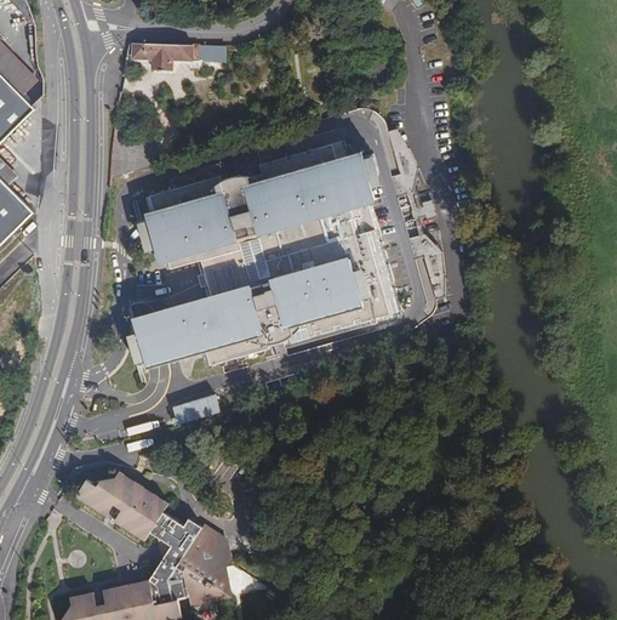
[(11,0),(45,34),(39,13),(33,0),(11,0)]
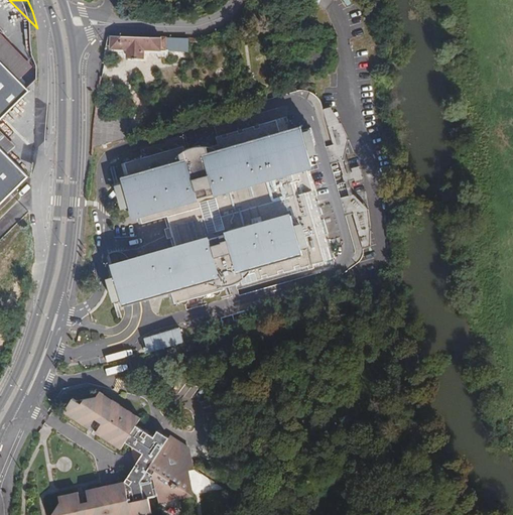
[(342,0),(341,1),(348,14),(354,11),(348,0),(342,0)]
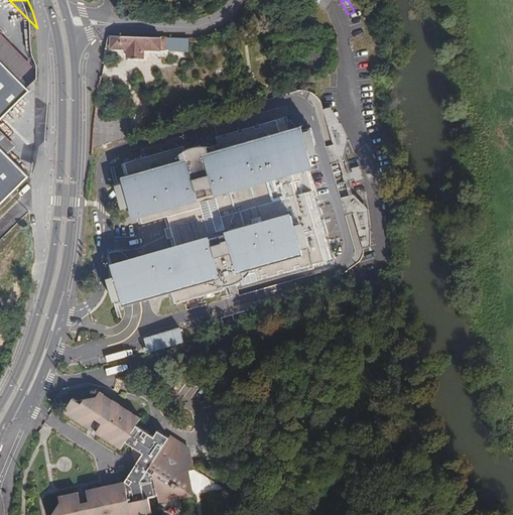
[(185,50),(185,43),(185,38),(107,35),(106,40),(104,48),(126,49),(126,51),(125,58),(142,58),(142,51),(142,49),(159,49),(185,50)]
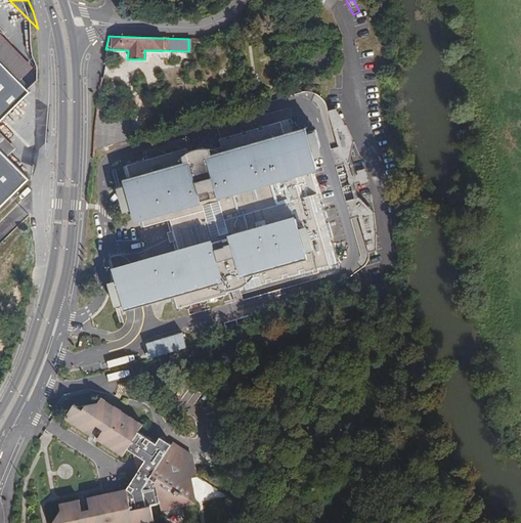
[(0,60),(17,79),(29,67),(0,37),(0,60)]
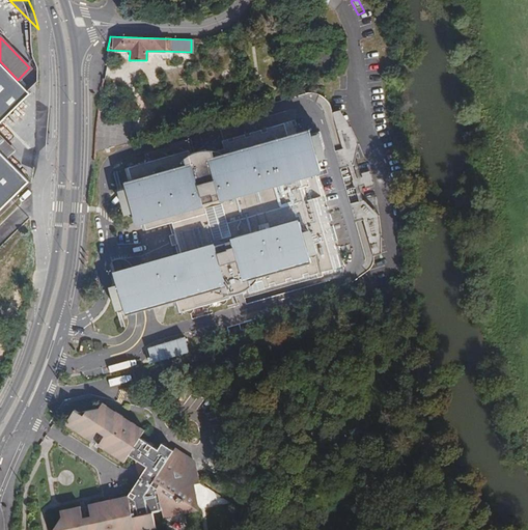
[(0,207),(28,179),(0,150),(0,120),(28,92),(18,80),(0,61),(0,207)]
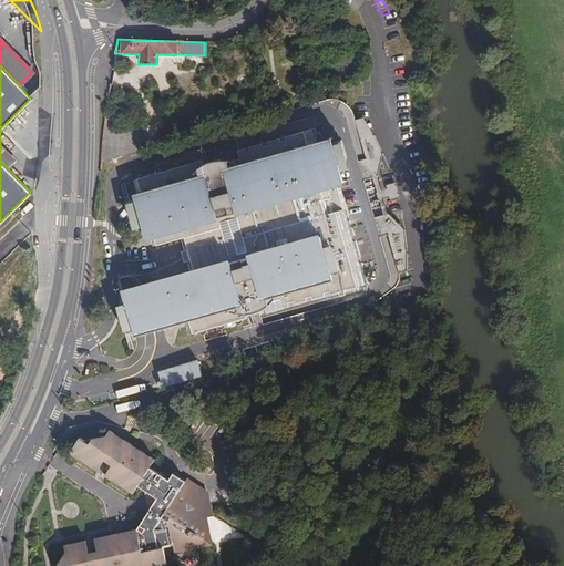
[(149,332),(182,322),(185,336),(194,332),(203,330),(212,328),(219,325),(229,322),(237,320),(233,302),(238,300),(241,310),(254,306),(256,315),(363,283),(358,263),(355,263),(354,258),(356,257),(350,237),(348,237),(346,233),(349,233),(345,219),(342,219),(341,214),(342,214),(341,209),(339,209),(334,188),(329,189),(328,185),(332,184),(338,182),(331,162),(335,164),(338,163),(340,160),(336,142),(326,144),(325,140),(310,144),(307,131),(290,136),(291,139),(285,140),(284,137),(270,142),(272,144),(268,145),(267,143),(253,146),(254,148),(249,151),(248,147),(233,152),(235,161),(218,165),(212,167),(198,172),(197,166),(196,163),(191,165),(183,167),(173,170),(165,172),(155,175),(146,177),(137,179),(130,182),(127,183),(132,196),(129,197),(131,204),(125,203),(119,185),(116,186),(129,227),(133,229),(137,228),(139,232),(142,239),(145,239),(147,248),(176,240),(181,253),(184,251),(187,261),(183,263),(186,275),(168,280),(152,285),(145,287),(120,295),(122,301),(113,307),(127,352),(131,351),(125,335),(130,326),(132,337),(140,335),(149,332)]
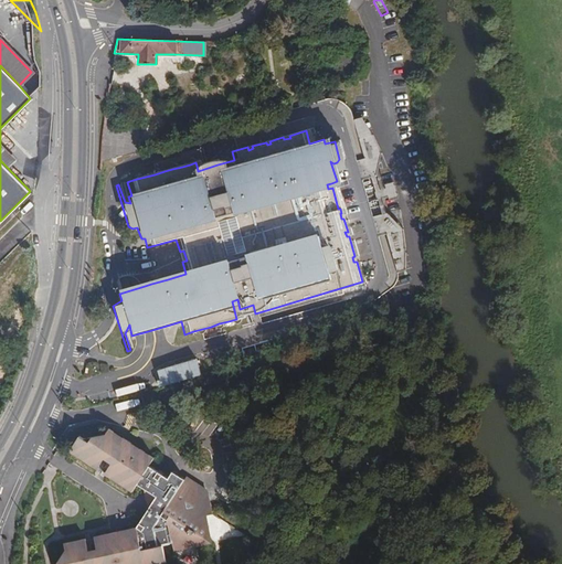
[(215,157),(218,165),(234,160),(232,151),(215,157)]
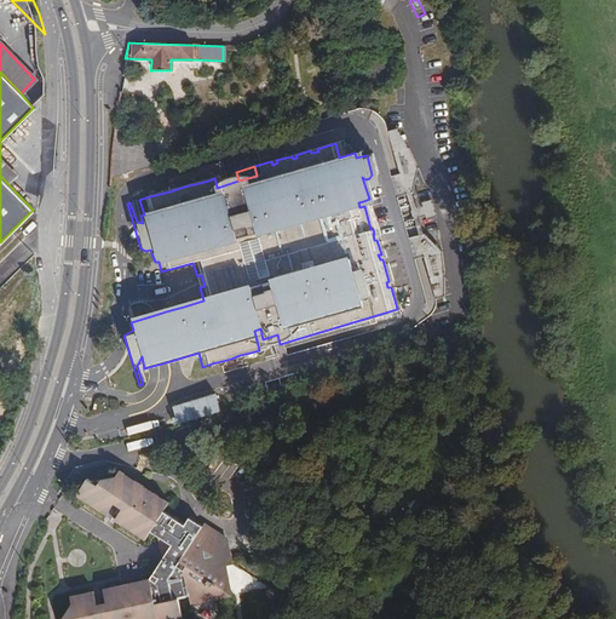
[(196,287),(200,287),(205,286),(201,275),(197,276),(194,278),(196,287)]
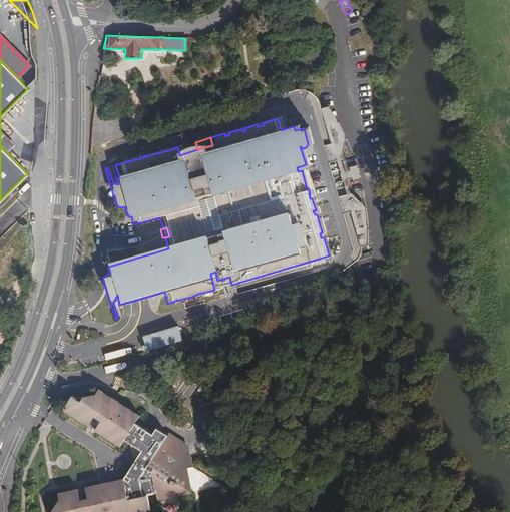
[(210,274),(214,290),(219,288),(217,281),(215,272),(210,274)]
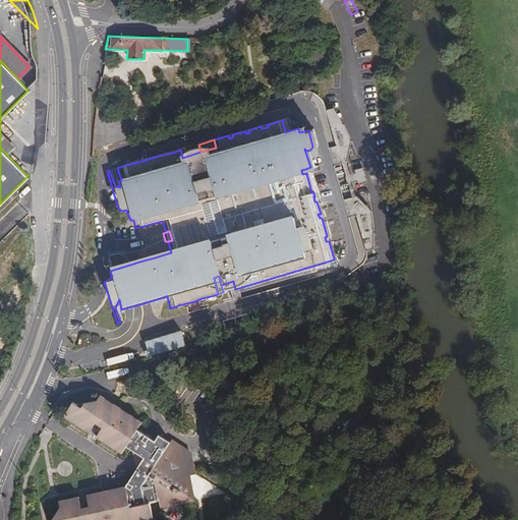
[(146,357),(187,344),(182,329),(140,342),(146,357)]
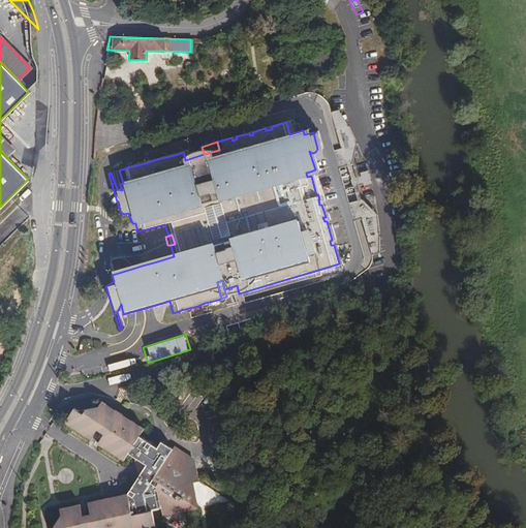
[(140,434),(143,430),(144,428),(140,425),(138,426),(134,424),(135,422),(131,420),(130,421),(122,415),(123,414),(115,409),(114,410),(106,405),(107,403),(102,401),(99,406),(79,409),(74,407),(65,421),(69,424),(70,423),(79,428),(78,430),(86,435),(87,433),(91,436),(99,425),(106,430),(98,442),(102,445),(103,444),(112,449),(111,452),(112,452),(115,454),(116,453),(120,455),(119,457),(123,460),(128,453),(134,457),(138,475),(127,492),(127,493),(122,494),(122,495),(113,497),(113,496),(103,498),(103,499),(98,500),(98,499),(93,500),(94,501),(88,502),(92,516),(83,518),(80,503),(74,504),(74,505),(65,507),(65,506),(59,507),(60,514),(52,527),(138,527),(149,525),(149,527),(154,526),(151,509),(160,508),(162,516),(179,511),(192,500),(197,492),(194,480),(199,479),(194,462),(190,443),(180,436),(173,447),(161,440),(157,446),(151,442),(140,434)]
